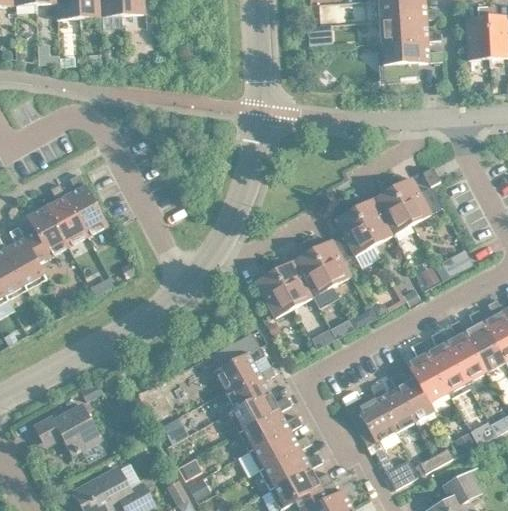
[(56,0),(57,1),(56,1),(57,18),(79,16),(78,0),(56,0)]
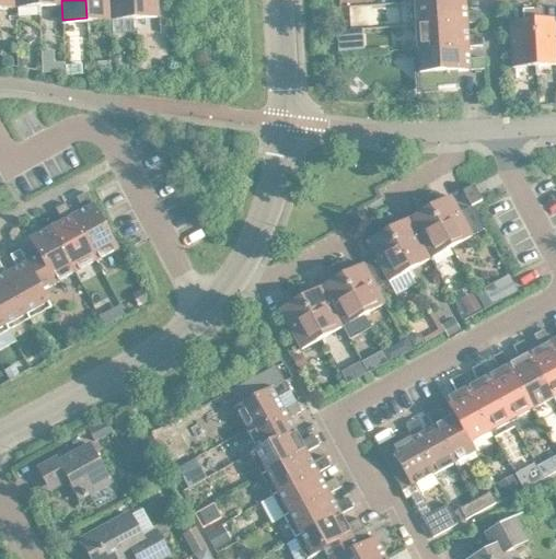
[(85,0),(87,18),(111,16),(109,0),(85,0)]
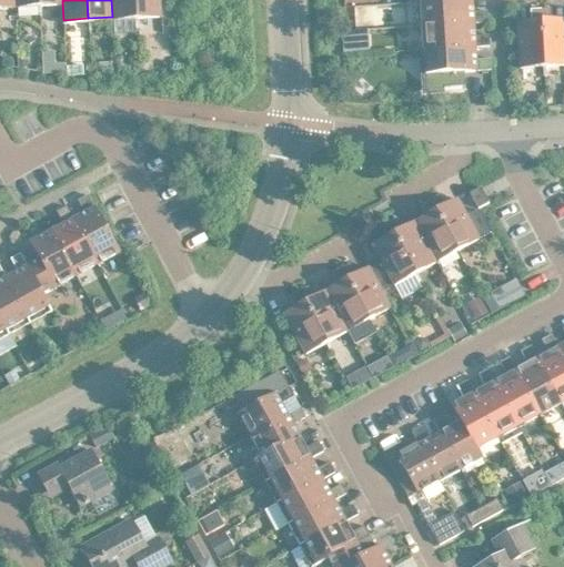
[(111,0),(112,17),(137,16),(134,0),(111,0)]
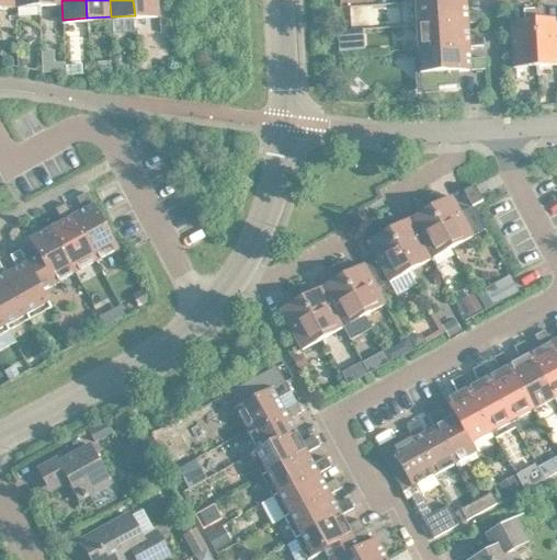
[(133,0),(135,15),(159,13),(158,0),(133,0)]
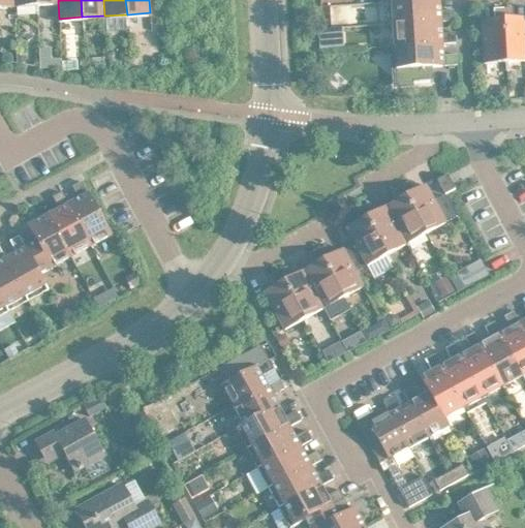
[(391,0),(393,21),(436,18),(436,19),(440,19),(454,18),(453,7),(440,8),(439,0),(391,0)]
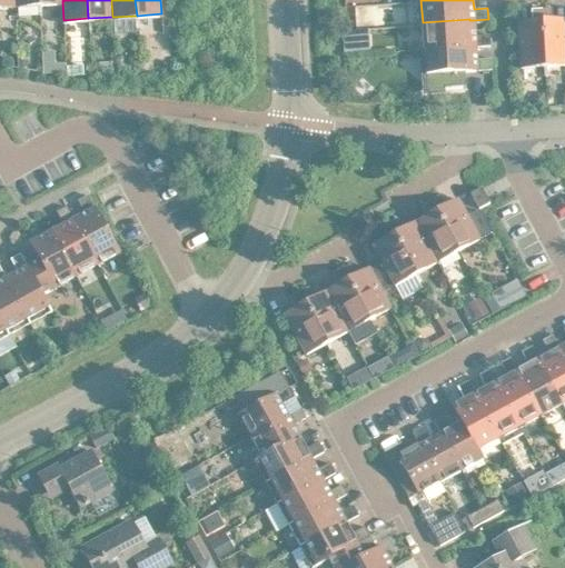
[(552,5),(542,6),(545,63),(564,62),(564,17),(553,18),(552,5)]
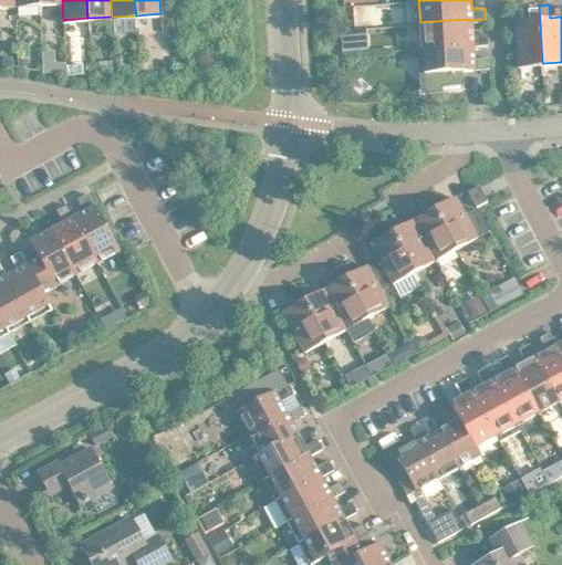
[(542,63),(539,6),(528,6),(529,19),(514,20),(517,65),(542,63)]
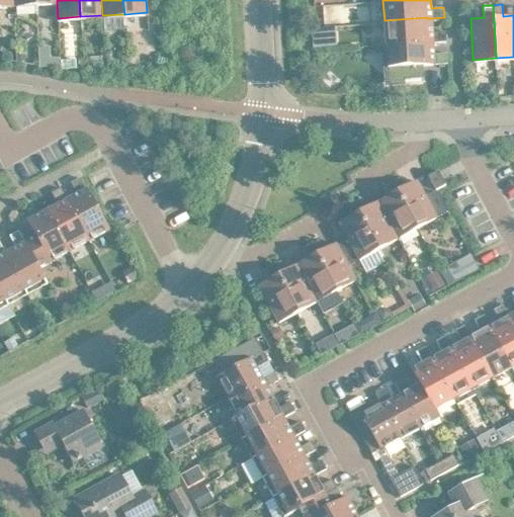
[(384,20),(386,42),(428,39),(428,40),(433,39),(445,39),(445,28),(432,29),(431,18),(427,18),(427,17),(384,20)]
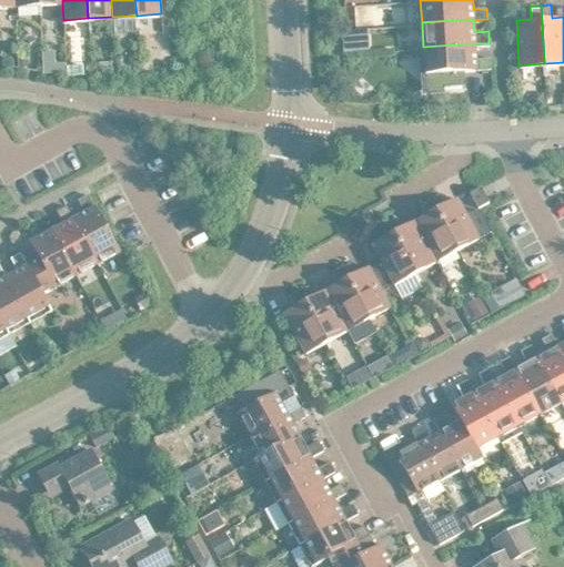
[(353,27),(342,28),(342,40),(353,40),(353,27)]
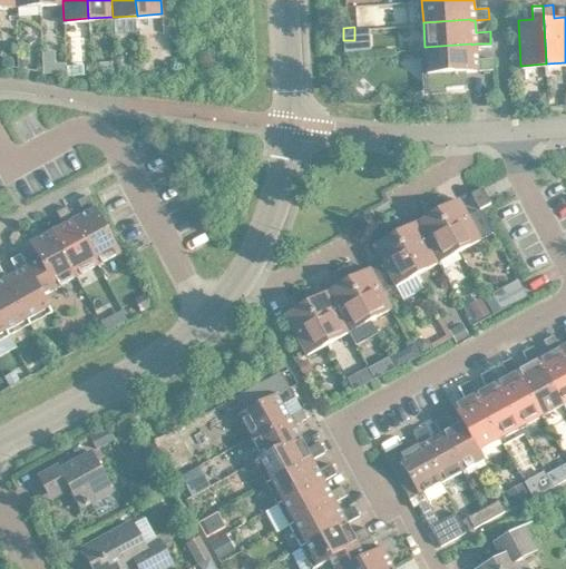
[(471,43),(425,47),(423,47),(425,71),(493,67),(491,56),(478,57),(477,43),(471,45),(471,43)]
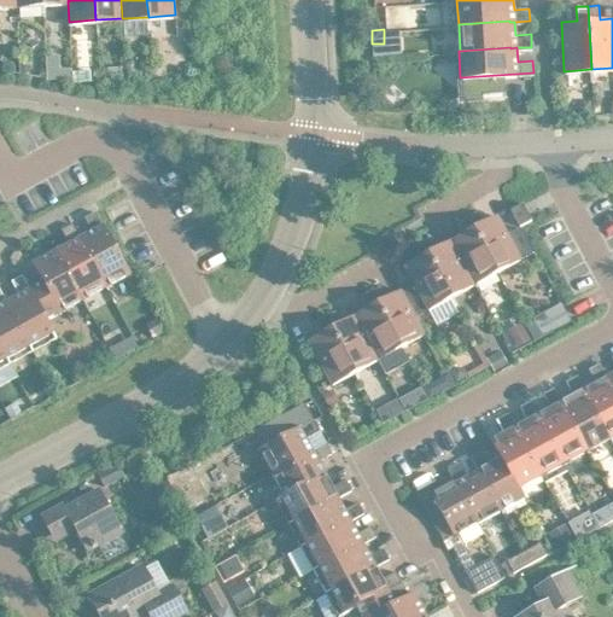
[(122,63),(107,64),(107,77),(122,76),(122,63)]
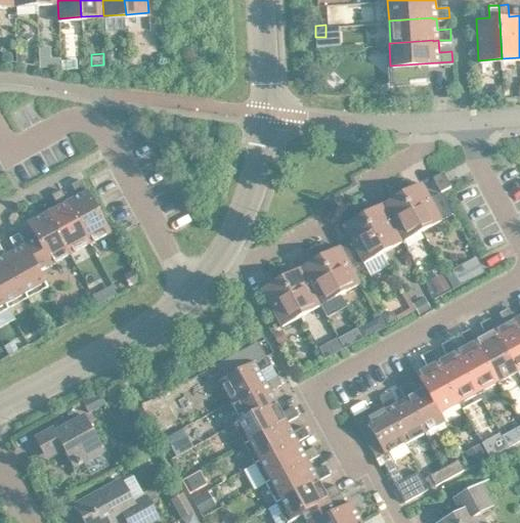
[(77,56),(61,57),(61,68),(78,67),(77,56)]
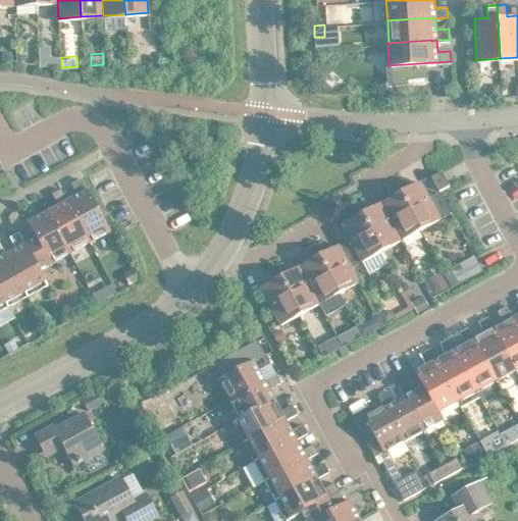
[(494,83),(488,89),(489,95),(500,94),(500,83),(494,83)]
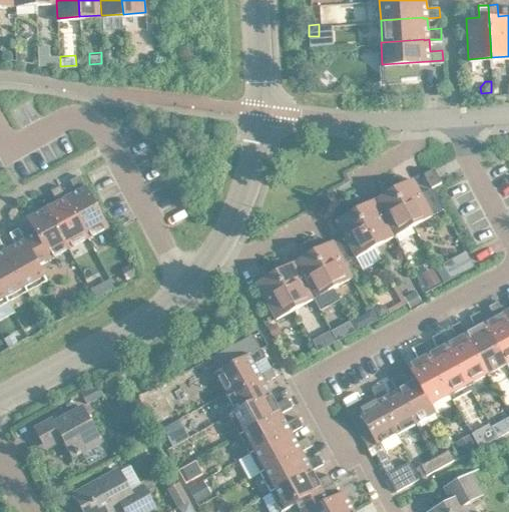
[(424,171),(431,185),(441,180),(434,166),(424,171)]
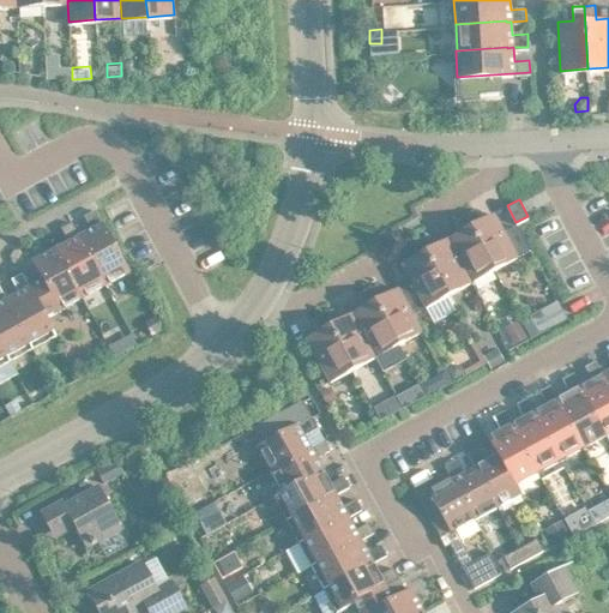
[(90,226),(78,233),(82,236),(80,238),(104,282),(128,270),(94,206),(84,212),(90,226)]
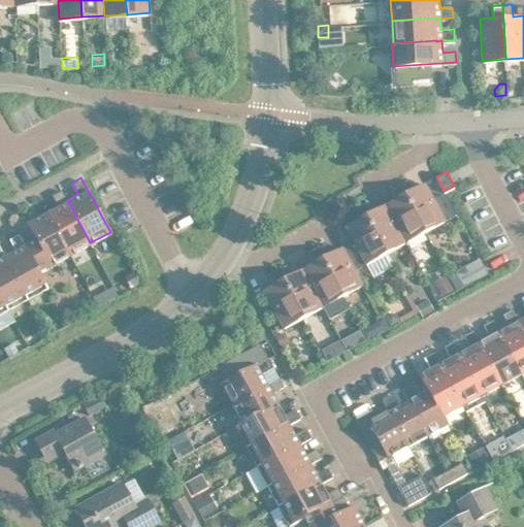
[(407,177),(399,183),(425,230),(445,219),(425,183),(413,189),(407,177)]
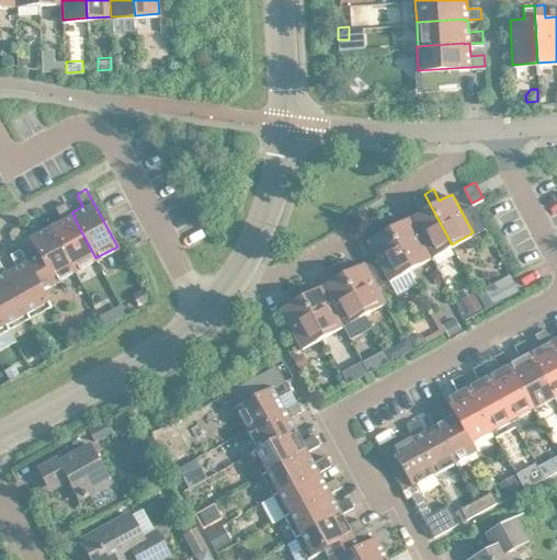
[(421,210),(409,217),(431,255),(452,244),(424,194),(415,198),(421,210)]
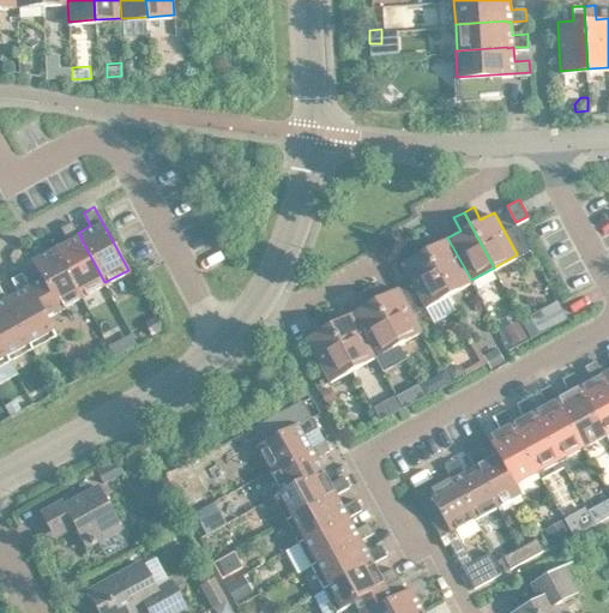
[(67,238),(55,245),(59,250),(58,250),(82,295),(104,282),(80,238),(82,236),(78,233),(72,220),(61,224),(67,238)]
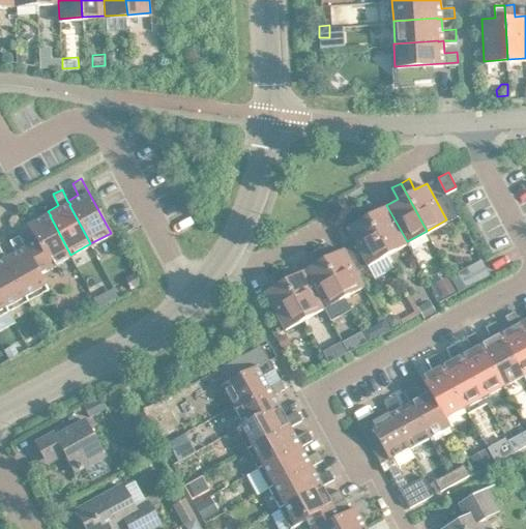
[(370,200),(361,204),(387,252),(407,241),(386,205),(376,210),(370,200)]
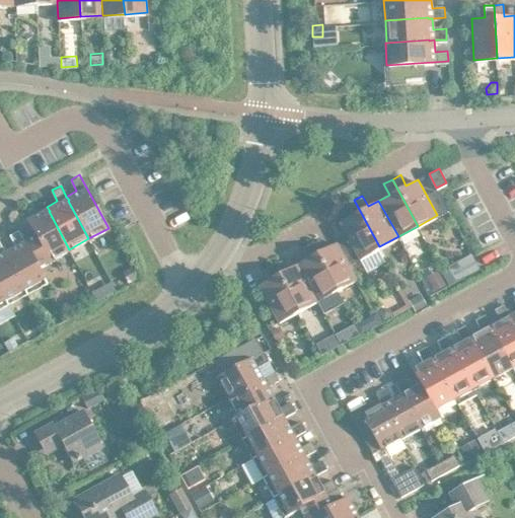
[(347,236),(337,242),(348,264),(379,246),(354,200),(345,205),(351,215),(340,222),(347,236)]
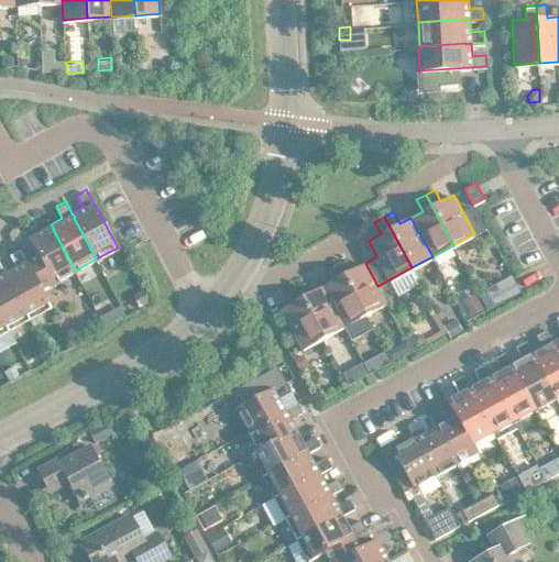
[(39,253),(26,260),(25,261),(41,289),(42,288),(75,271),(53,229),(54,229),(51,224),(29,237),(39,253)]
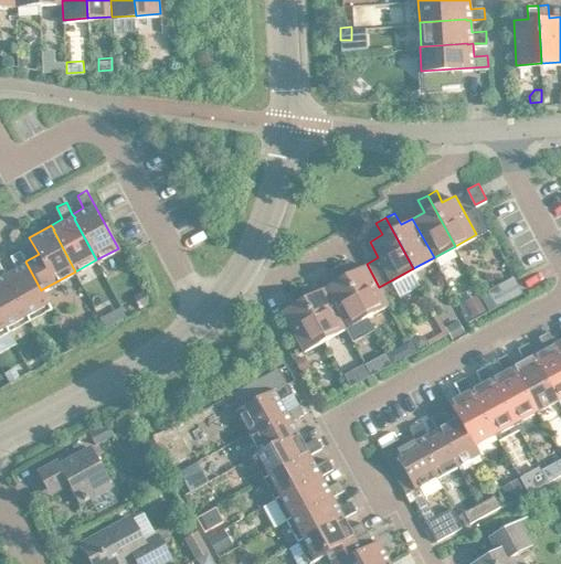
[(17,266),(6,272),(8,276),(7,277),(27,314),(49,301),(42,289),(41,290),(25,262),(27,261),(20,248),(10,254),(17,266)]
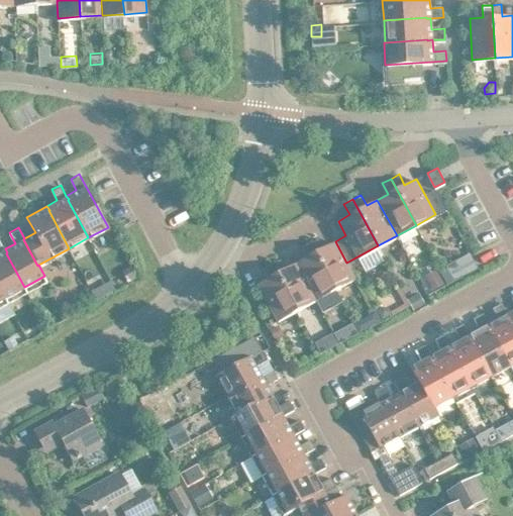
[(318,236),(310,241),(335,288),(354,278),(346,263),(335,241),(324,247),(318,236)]
